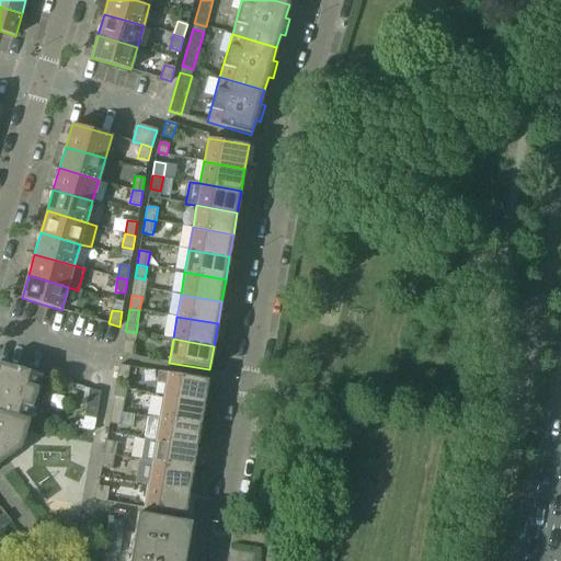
[(124,341),(122,354),(132,356),(134,342),(124,341)]
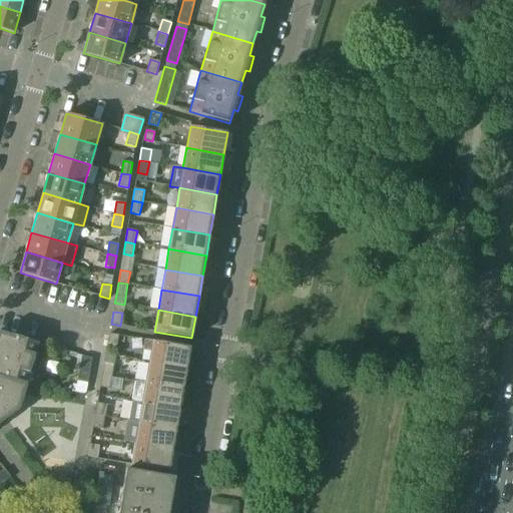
[(0,354),(32,364),(38,343),(0,332),(0,354)]
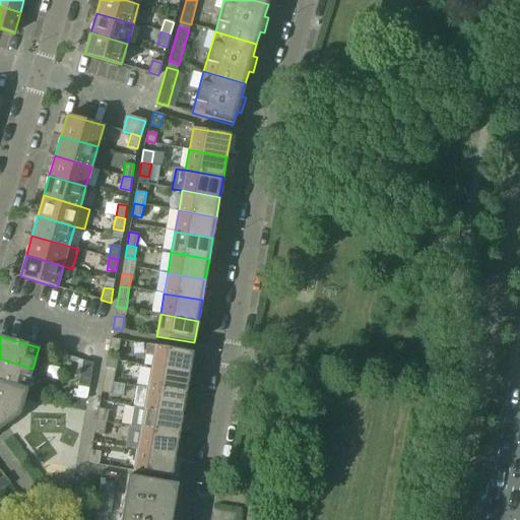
[(109,350),(118,352),(121,339),(111,338),(109,350)]
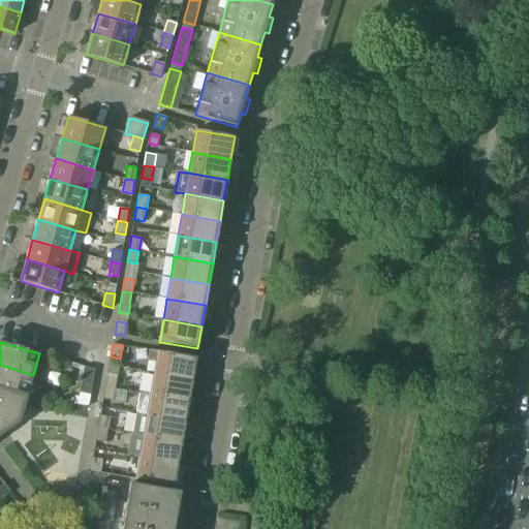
[(156,363),(154,374),(192,380),(196,359),(150,350),(148,362),(156,363)]
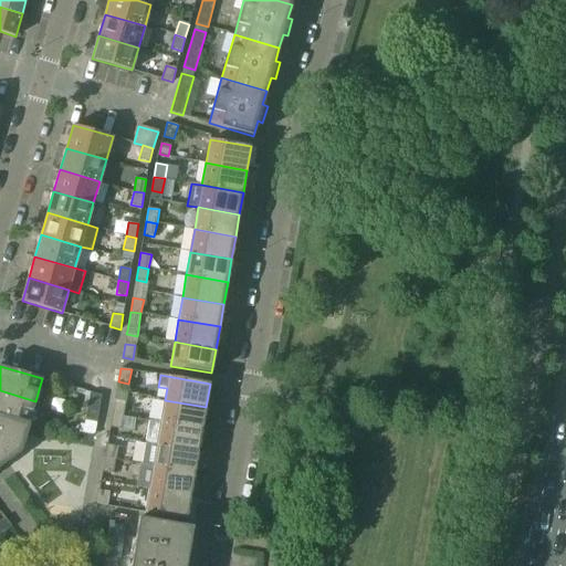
[(0,415),(29,425),(30,423),(29,422),(35,401),(0,390),(0,415)]
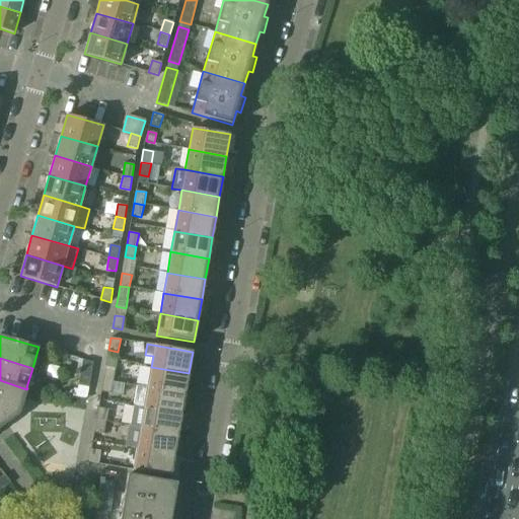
[(83,360),(78,385),(89,386),(93,363),(83,360)]
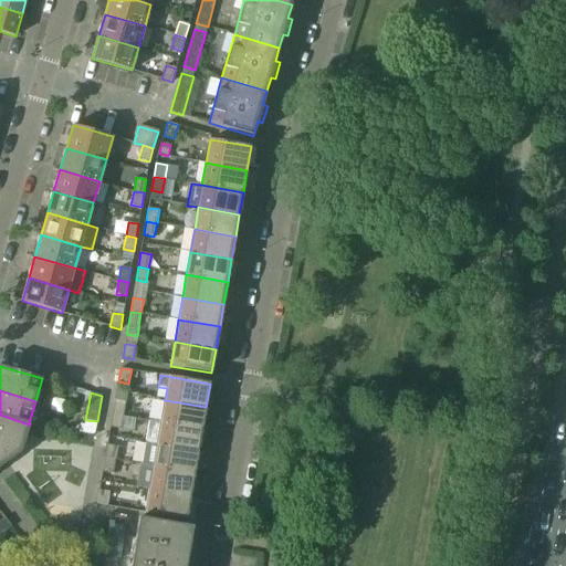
[(115,400),(113,413),(123,416),(126,402),(115,400)]
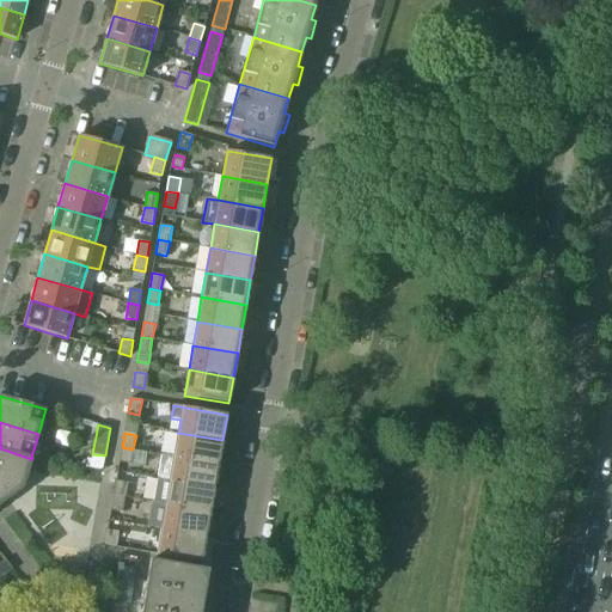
[(176,445),(166,442),(164,454),(219,464),(222,440),(178,433),(176,445)]
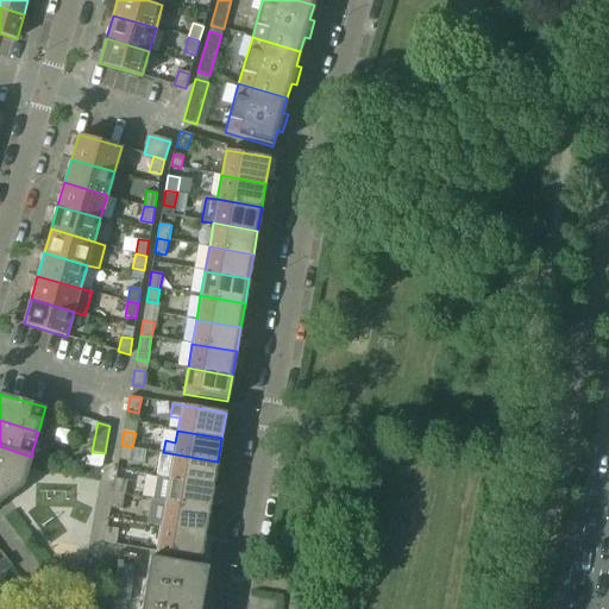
[(132,447),(121,445),(119,460),(130,462),(132,447)]
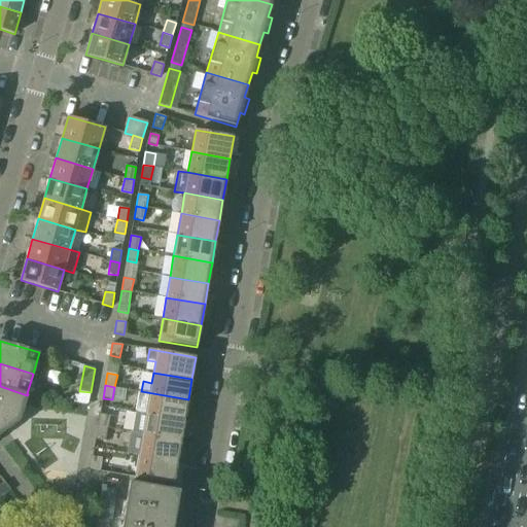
[(27,395),(0,386),(0,434),(20,420),(27,395)]
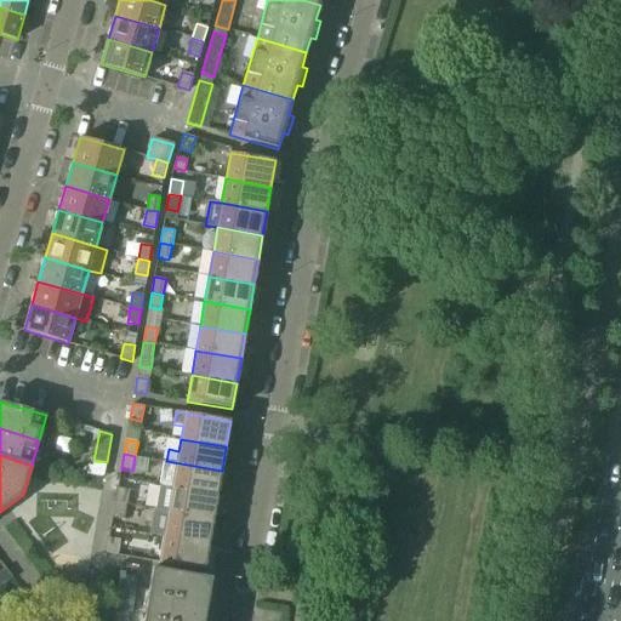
[(166,461),(164,461),(160,485),(217,495),(222,471),(166,461)]
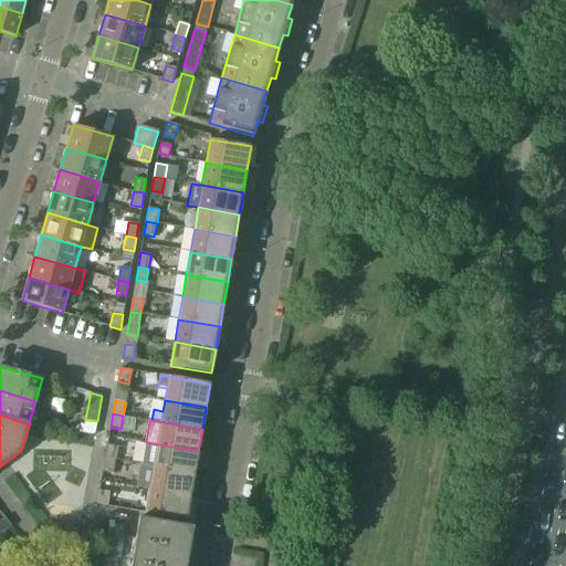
[(198,451),(146,442),(143,464),(195,473),(198,451)]
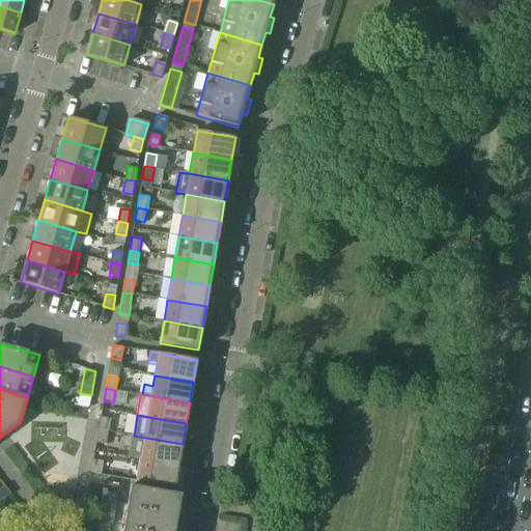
[(101,417),(99,429),(108,431),(111,419),(101,417)]
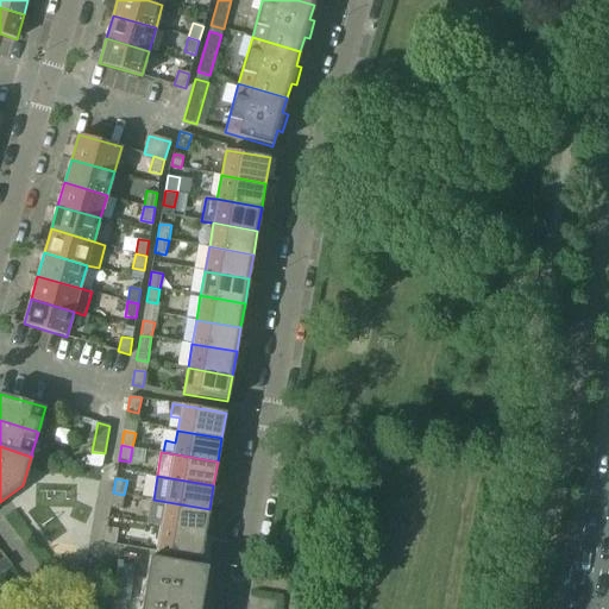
[(124,495),(113,493),(111,508),(121,509),(124,495)]
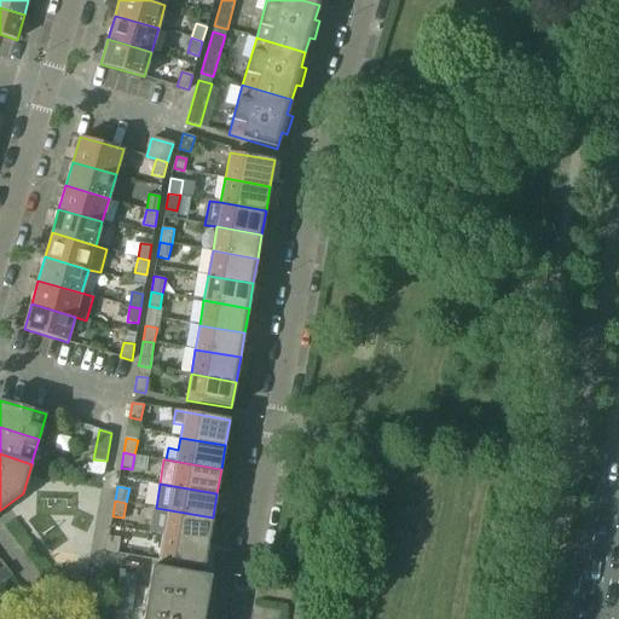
[(156,508),(151,532),(163,534),(208,543),(213,518),(156,508)]
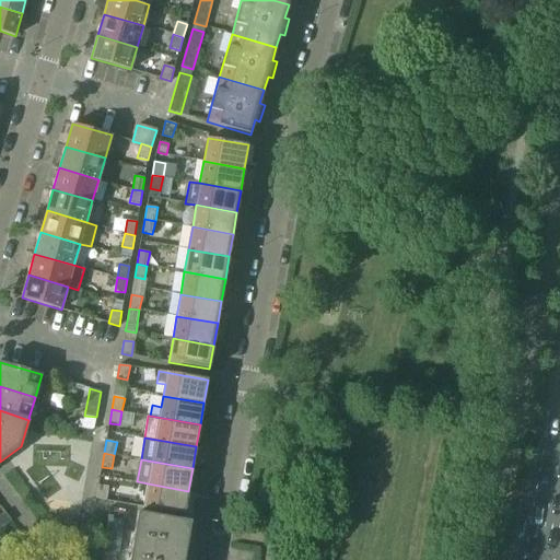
[(188,491),(148,483),(143,506),(184,514),(188,491)]
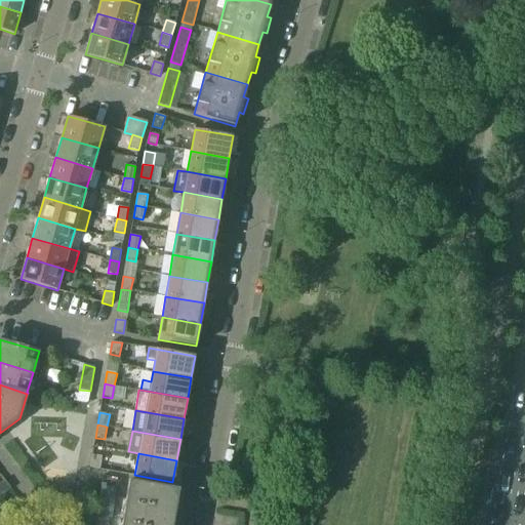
[(92,454),(90,468),(99,470),(103,456),(92,454)]
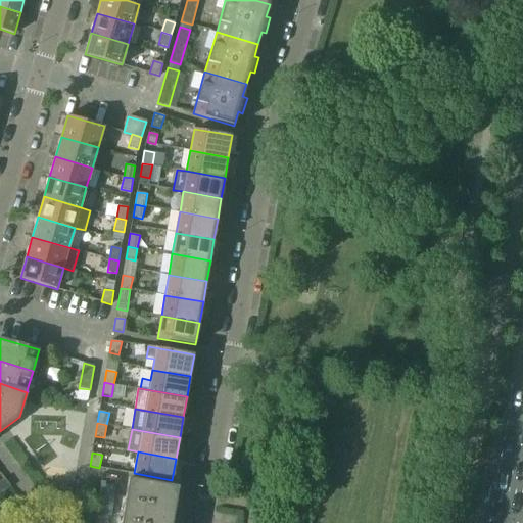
[(0,494),(11,487),(4,478),(0,481),(0,494)]
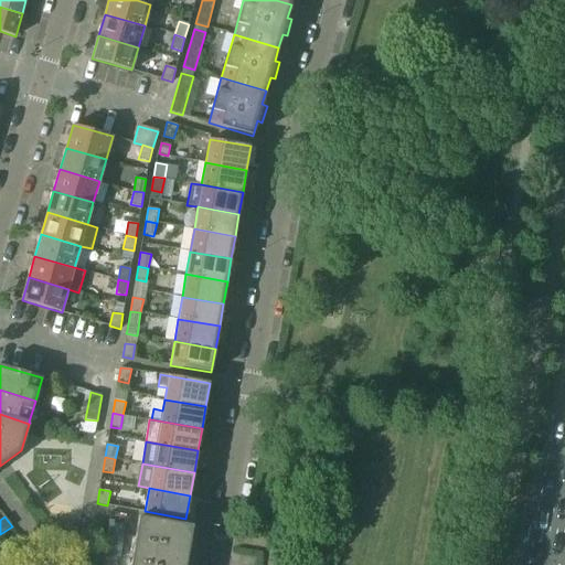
[(130,564),(187,564),(190,564),(190,560),(173,556),(174,552),(188,554),(193,525),(139,516),(130,564)]
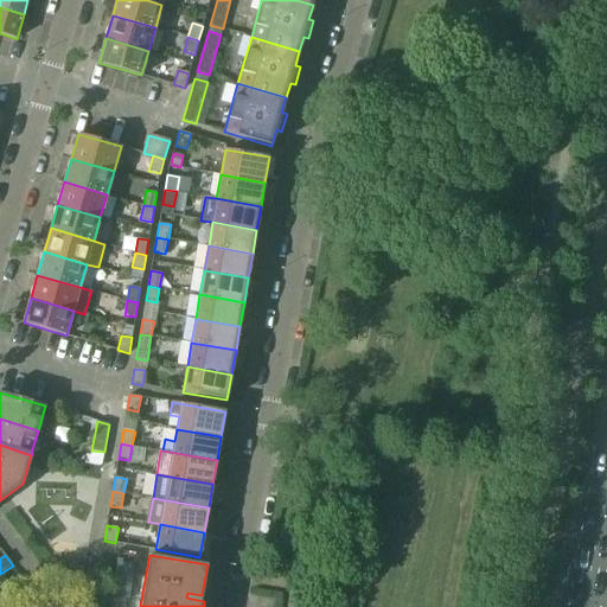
[(117,561),(113,600),(128,602),(133,567),(122,564),(122,562),(117,561)]
